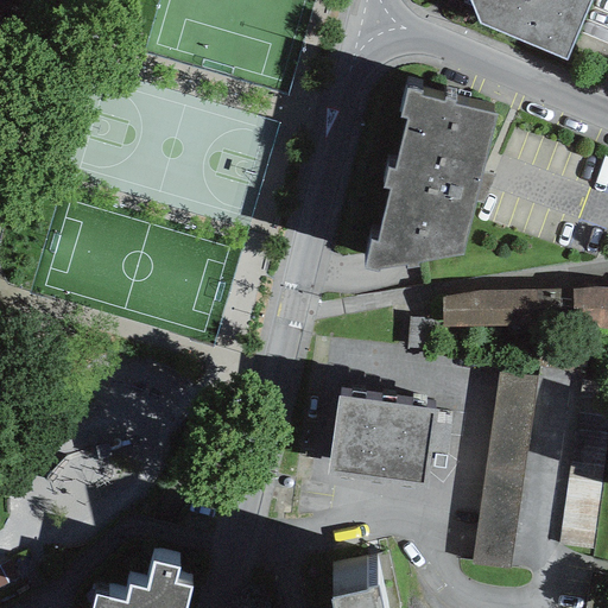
[(470,0),(480,21),(567,57),(589,0),(470,0)]
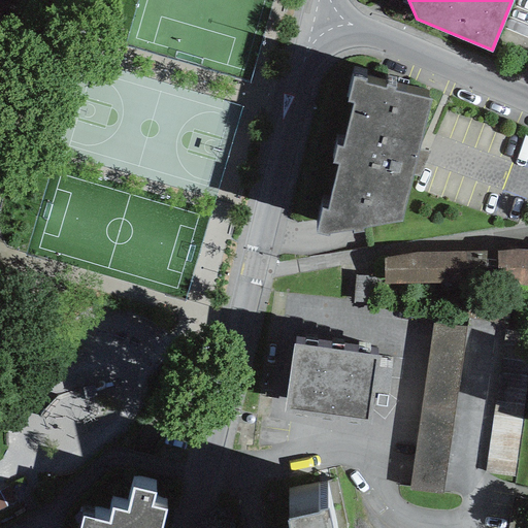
[(431,96),(354,75),(349,97),(354,99),(342,142),(338,141),(333,158),(338,160),(328,204),(323,204),(316,229),(328,232),(329,228),(400,220),(431,96)]
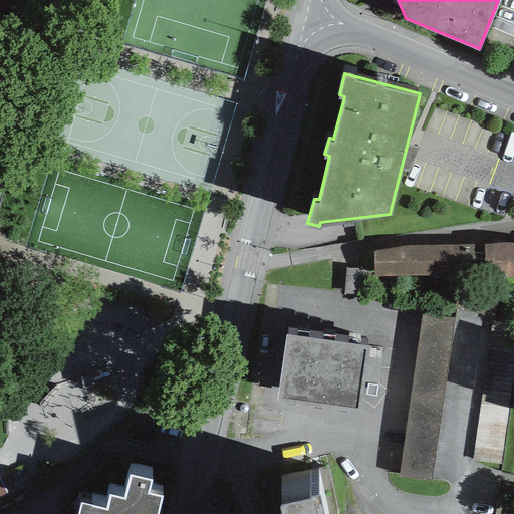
[(373,274),(513,281),(513,244),(373,243),(373,274)]
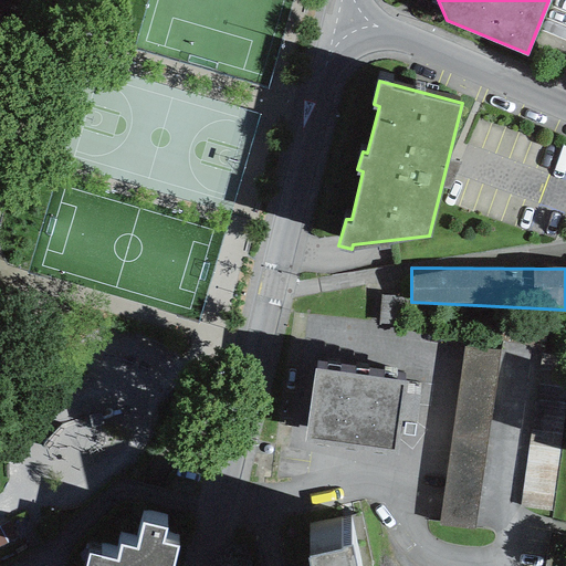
[(546,322),(502,315),(498,341),(542,347),(546,322)]
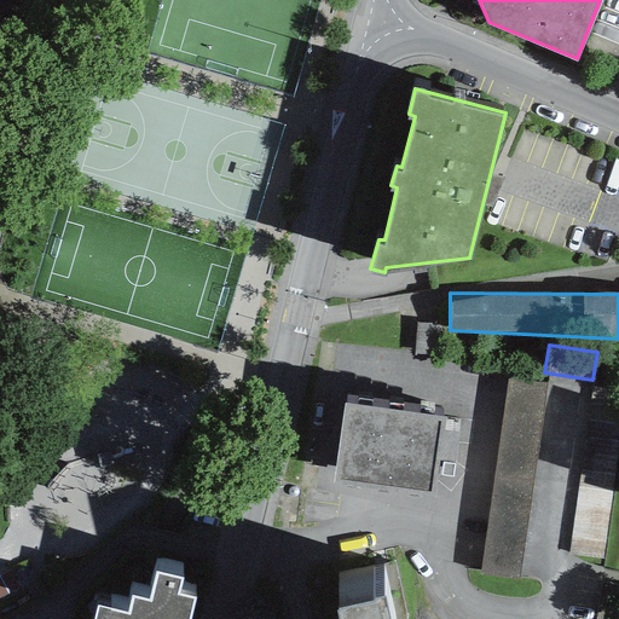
[(545,381),(507,376),(481,562),(520,568),(545,381)]
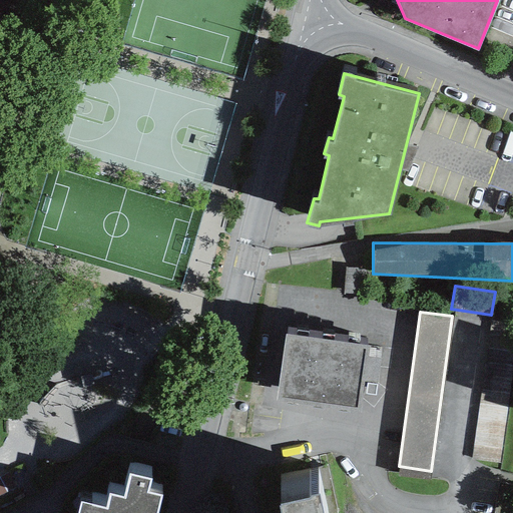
[(512,347),(512,323),(490,320),(472,456),(498,459),(512,347)]
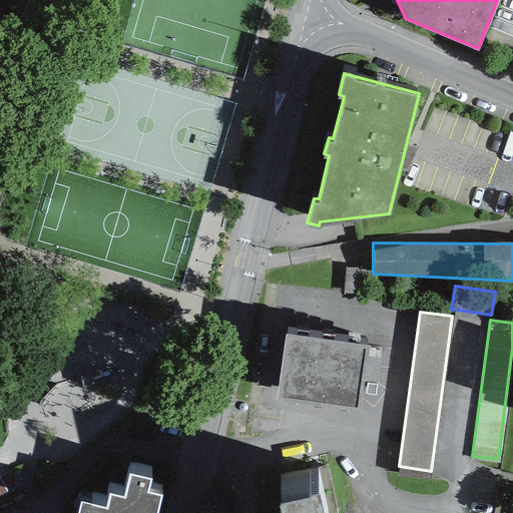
[(370,343),(287,332),(278,398),(360,410),(363,391),(375,392),(380,356),(368,355),(370,343)]
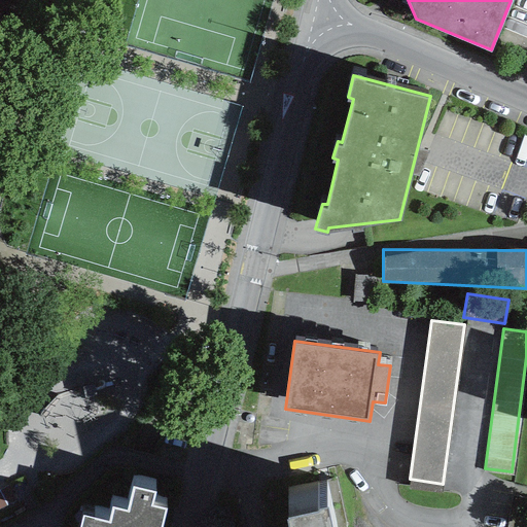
[(55,385),(32,414),(82,453),(105,423),(55,385)]
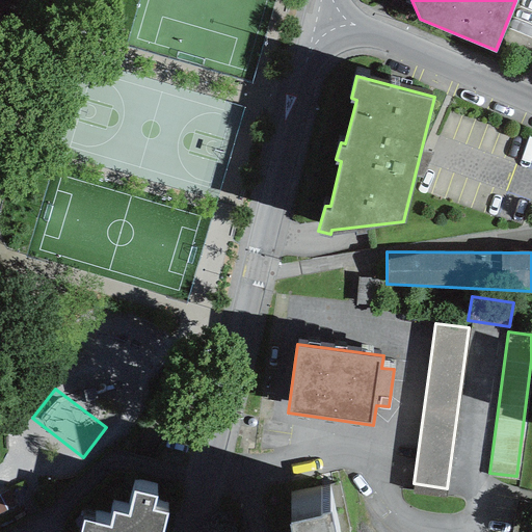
[(162,531),(167,511),(154,508),(157,495),(135,489),(129,515),(113,511),(110,525),(83,519),(80,531),(162,531)]
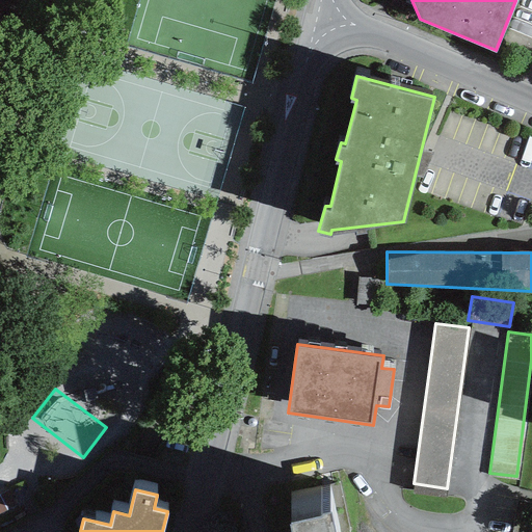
[(337,531),(333,506),(291,515),(293,531),(337,531)]
